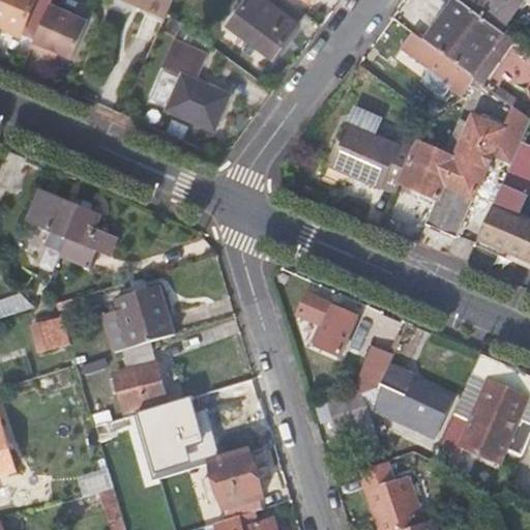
[(0,0),(0,21),(22,31),(33,36),(49,0),(0,0)]
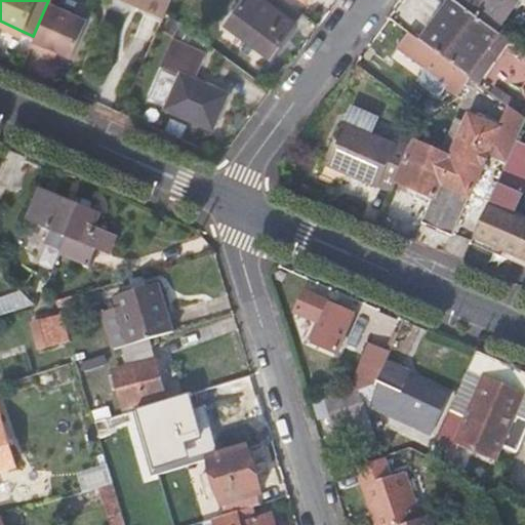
[(86,16),(49,0),(48,0),(33,36),(30,43),(44,49),(47,43),(56,47),(70,53),(86,16)]
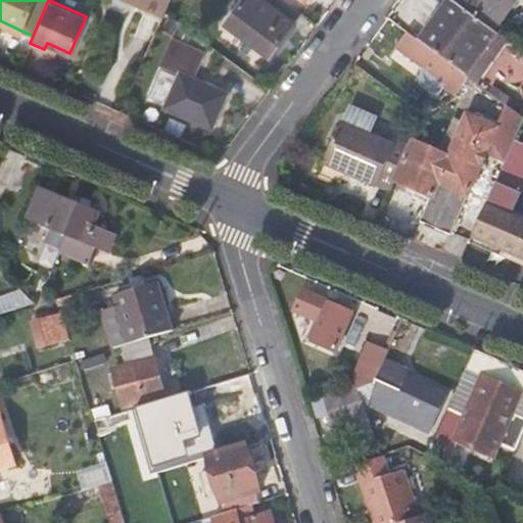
[(127,0),(162,16),(165,9),(169,0),(127,0)]
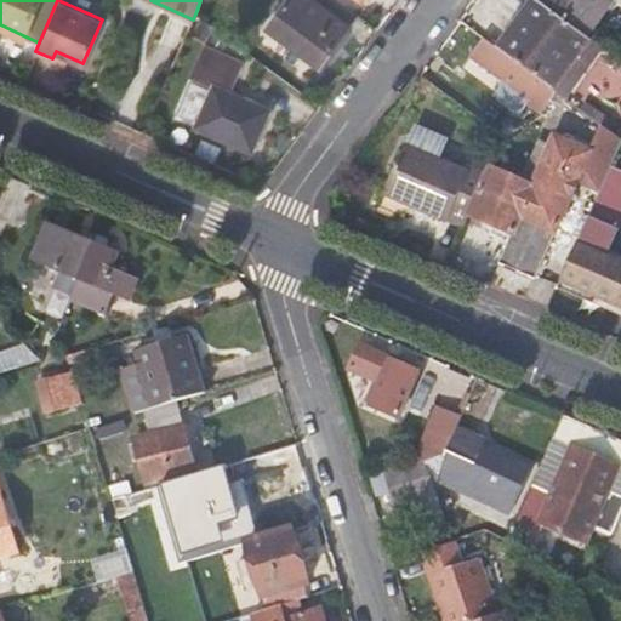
[(320,66),(359,15),(339,0),(284,0),(266,26),(320,66)]
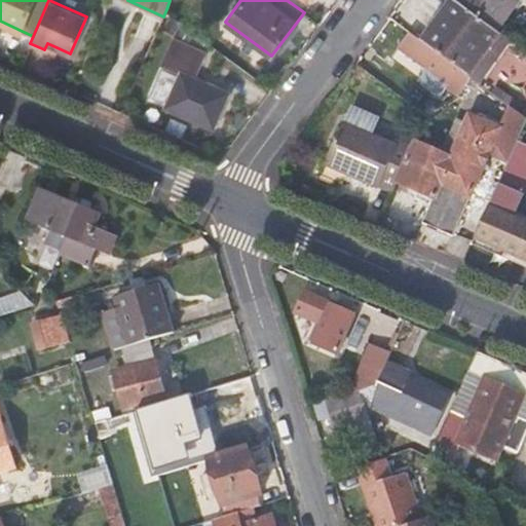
[(457,0),(451,0),(422,40),(468,74),(499,31),(497,29),(457,0)]
